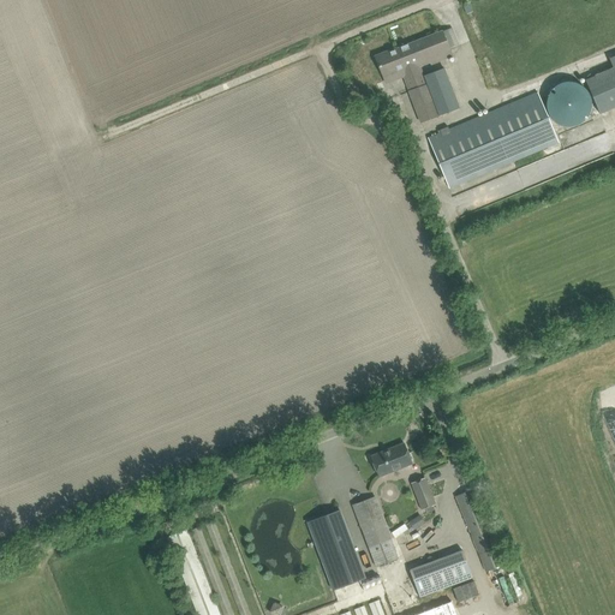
[(376,57),(383,76),(401,70),(422,123),(459,108),(443,67),(423,76),(419,66),(429,63),(430,65),(453,57),(449,49),(459,46),(452,27),(442,31),(442,30),(398,48),(376,57)]
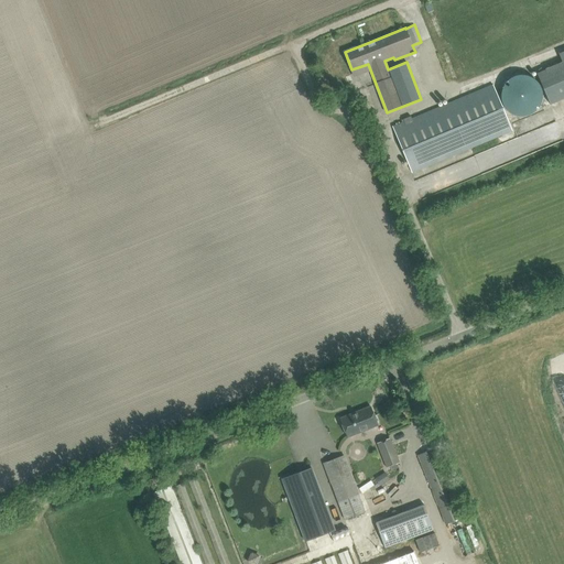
[(563,51),(560,53),(563,63),(538,74),(550,104),(563,98),(563,51)]
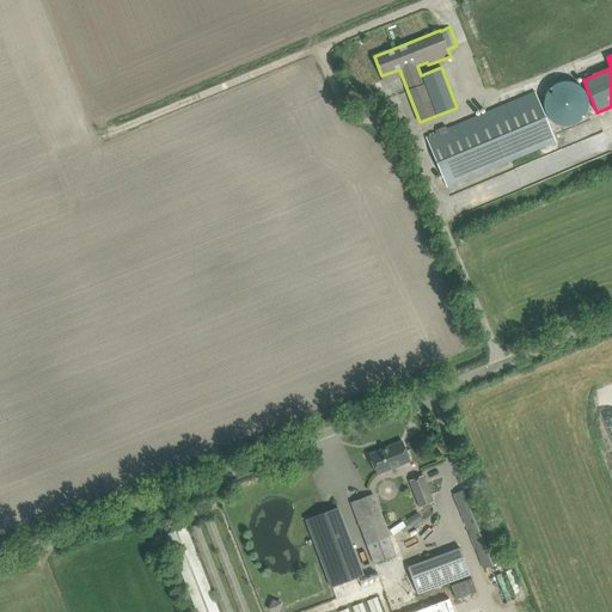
[(544,102),(544,104),(544,105),(544,108),(544,109),(545,111),(546,114),(546,115),(548,116),(549,118),(550,120),(552,121),(554,122),(555,123),(557,124),(558,124),(561,126),(563,126),(564,126),(567,126),(569,126),(570,126),(573,126),(574,124),(576,123),(577,123),(580,122),(581,121),(582,118),(583,117),(585,116),(586,114),(587,112),(587,110),(588,109),(588,106),(588,105),(588,103),(588,101),(588,99),(588,97),(587,96),(586,93),(586,92),(585,90),(583,89),(582,87),(580,86),(579,85),(577,84),(575,83),(574,83),(571,81),(570,81),(568,81),(565,81),(564,81),(562,81),(561,81),(558,83),(556,84),(555,84),(554,85),(551,86),(550,87),(549,90),(548,91),(546,92),(546,95),(545,96),(544,98),(544,99),(544,102)]
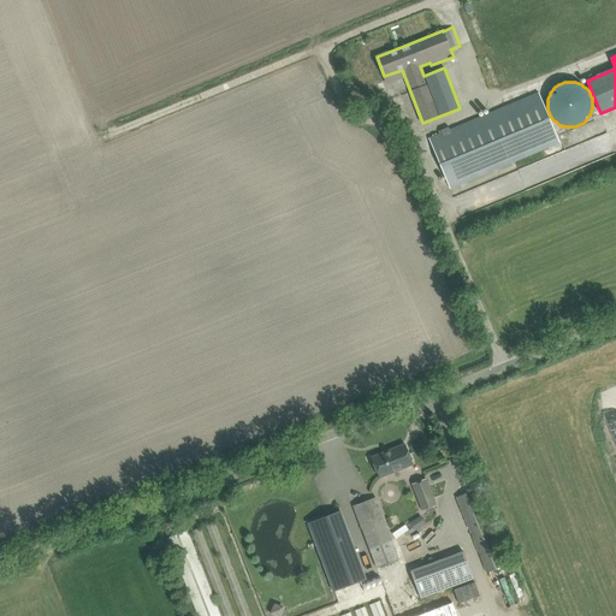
[(539,93),(440,134),(430,138),(450,189),(560,143),(539,93)]
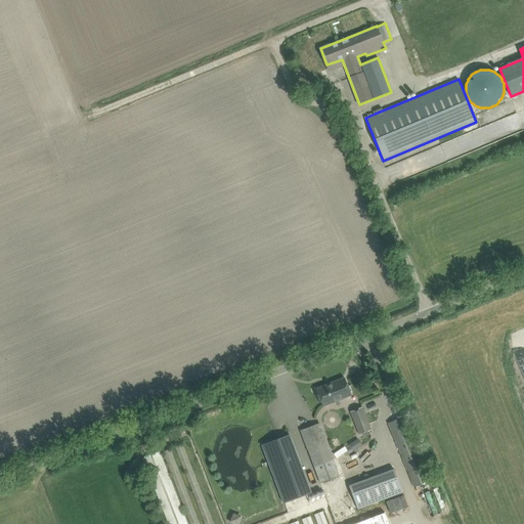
[(523,116),(388,165),(394,180),(523,132),(523,116)]
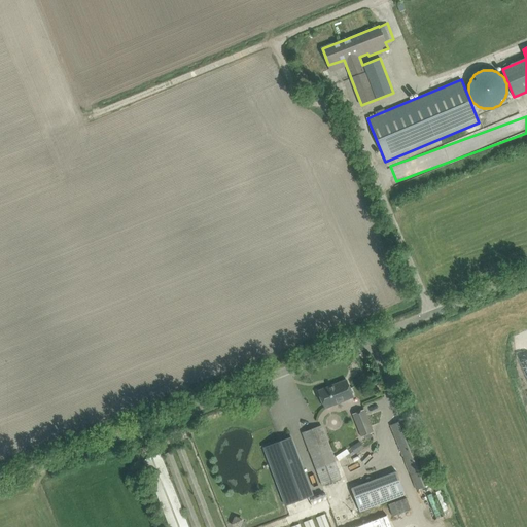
[(354,397),(347,380),(318,391),(325,409),(354,397)]
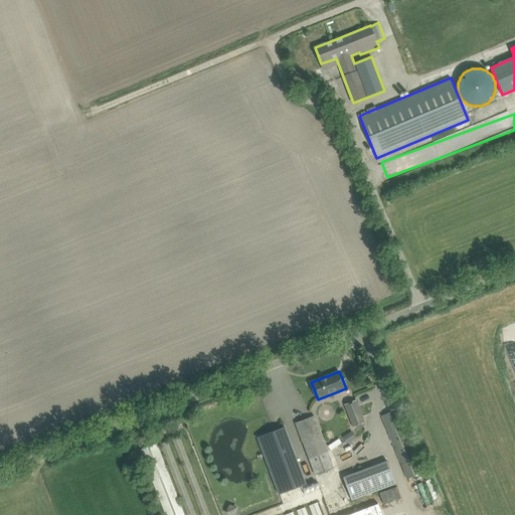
[(344,404),(353,427),(365,422),(356,399),(344,404)]
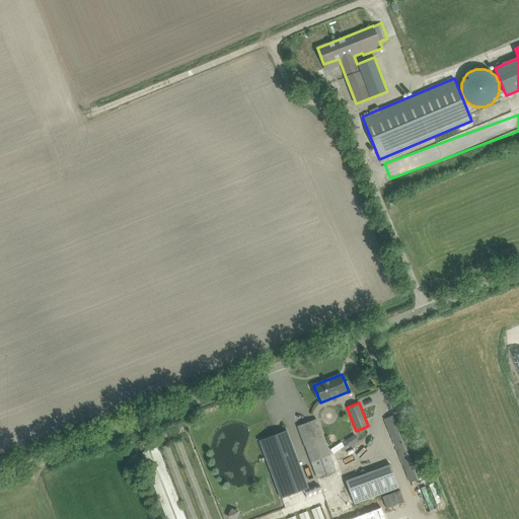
[(399,413),(385,419),(411,483),(426,476),(399,413)]
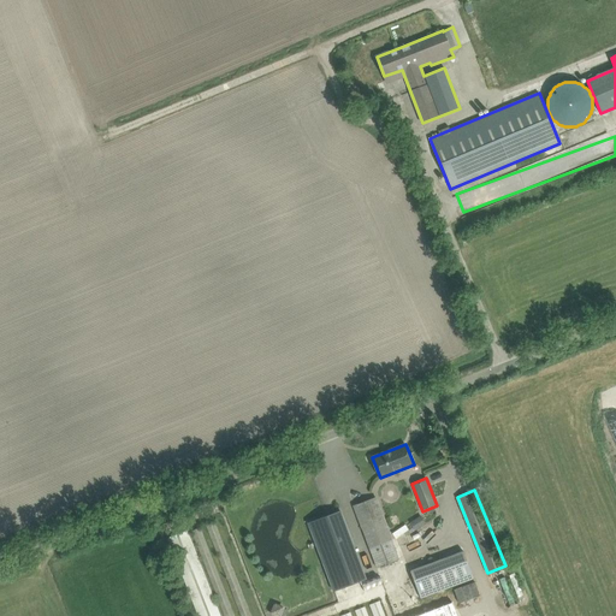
[(354,505),(369,548),(377,567),(400,560),(391,539),(375,498),(354,505)]
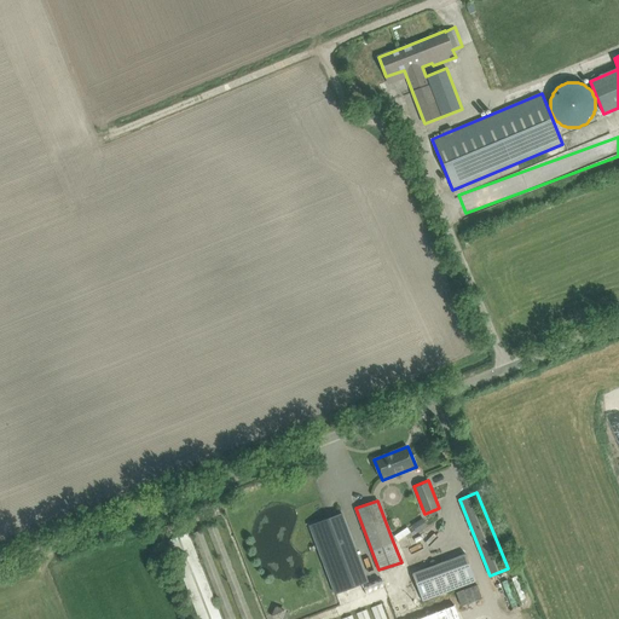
[(320,530),(312,532),(335,594),(368,582),(342,513),(318,522),(320,530)]
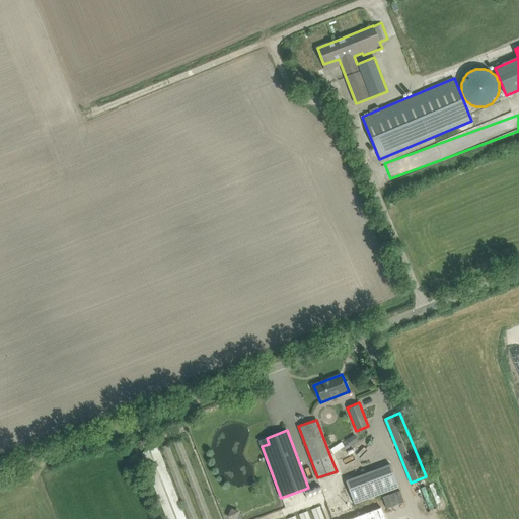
[(341,449),(343,452),(359,441),(355,434),(346,440),(346,441),(339,445),(330,449),(334,454),(341,449)]
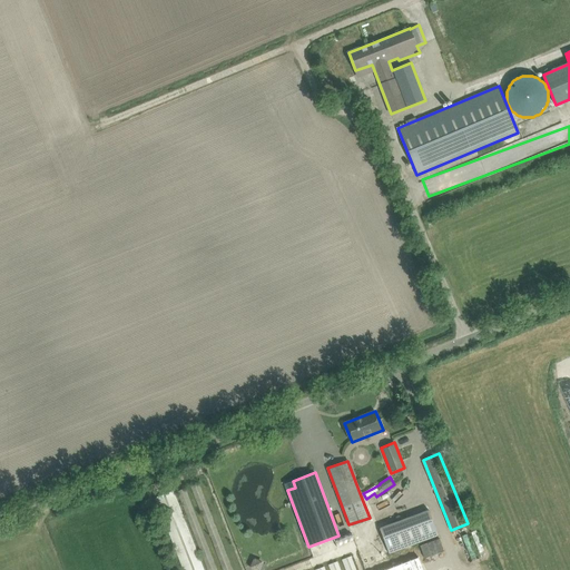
[(185,488),(177,490),(187,516),(195,512),(185,488)]
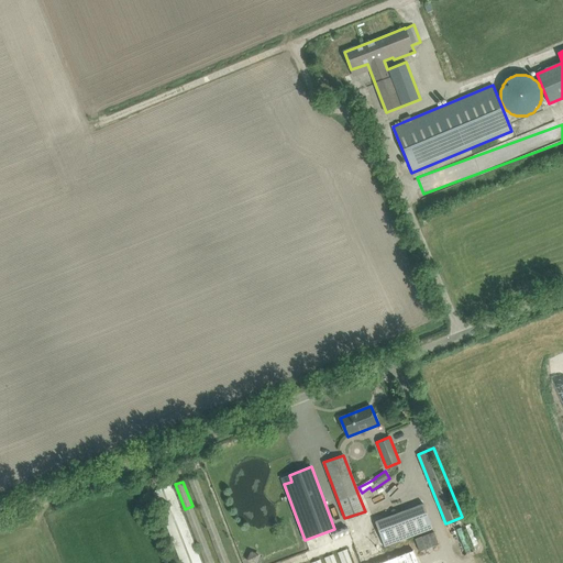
[(201,562),(173,483),(156,488),(181,562),(201,562)]
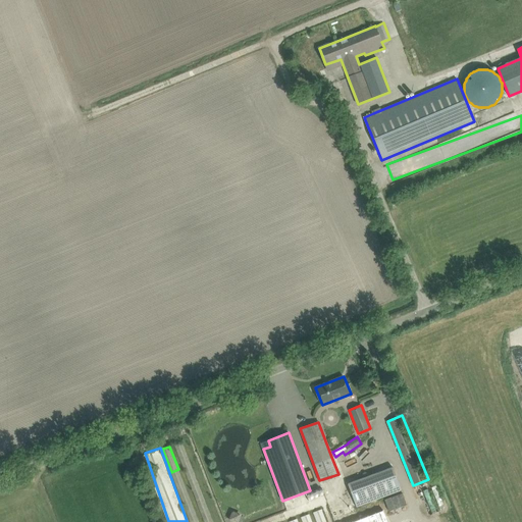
[(348,483),(357,507),(402,490),(393,466),(348,483)]
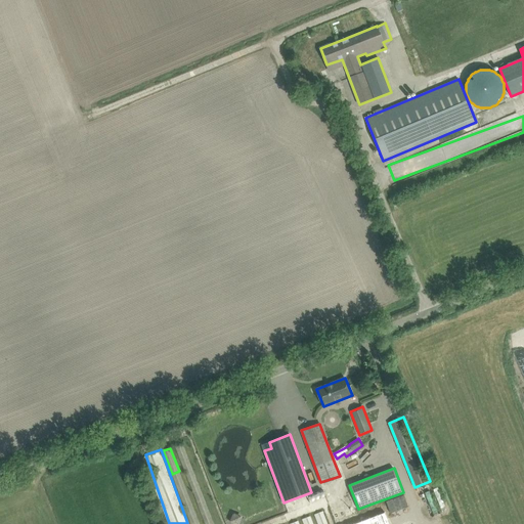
[(403,493),(385,500),(390,513),(408,506),(403,493)]
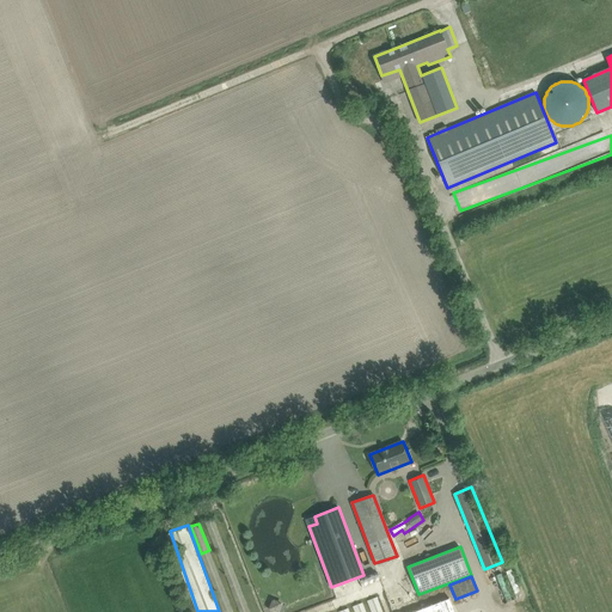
[(414,611),(454,611),(450,599),(414,611)]
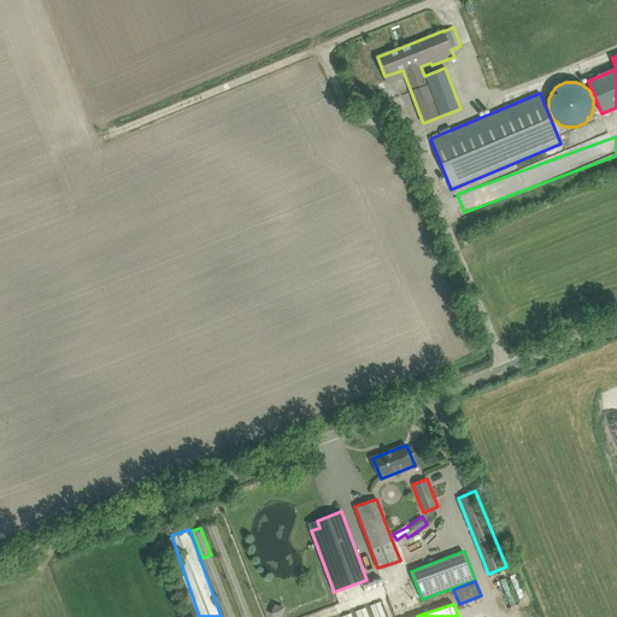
[(270,616),(285,616),(286,606),(271,605),(270,616)]
